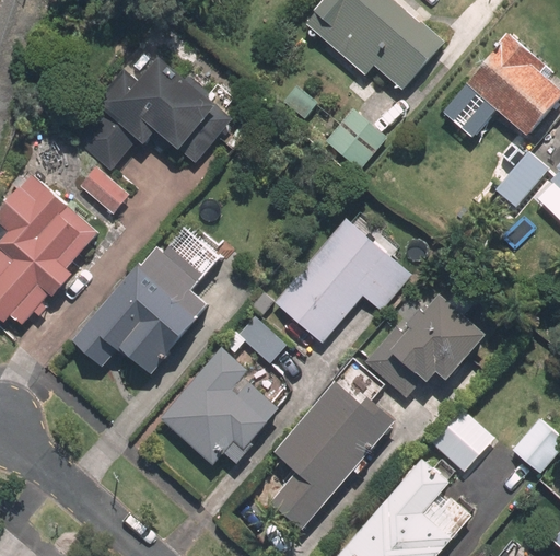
[(321,0),(302,22),(364,77),(372,67),(399,91),(443,42),(395,0),(321,0)]
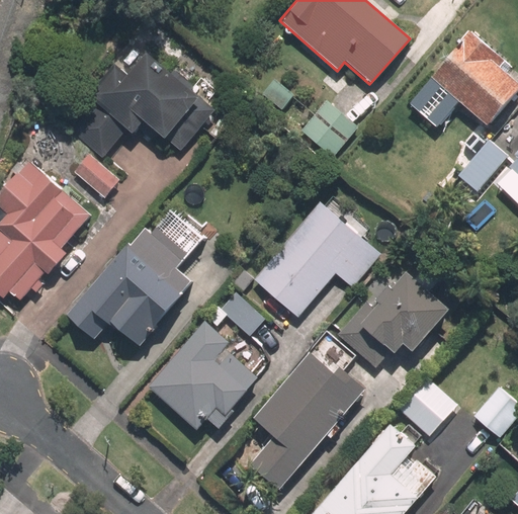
[(467,29),(428,77),(486,125),(517,87),(517,81),(502,68),(507,62),(467,29)]
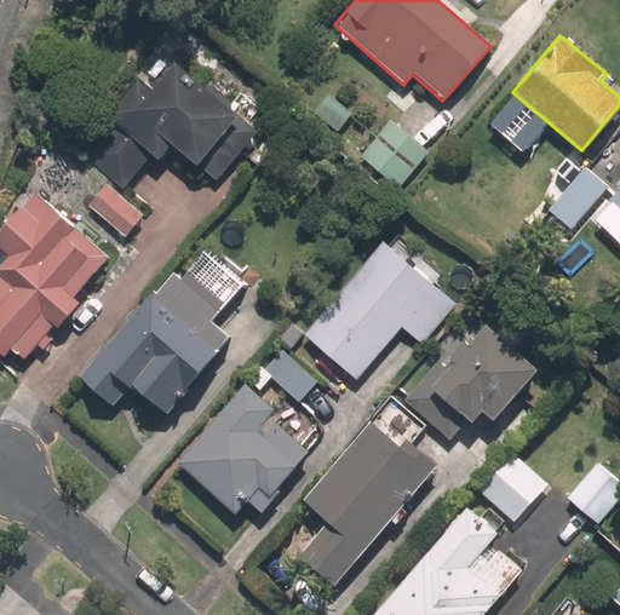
[(214,183),(258,128),(176,61),(149,93),(131,79),(108,108),(116,116),(86,154),(127,188),(150,160),(155,162),(170,145),(214,183)]
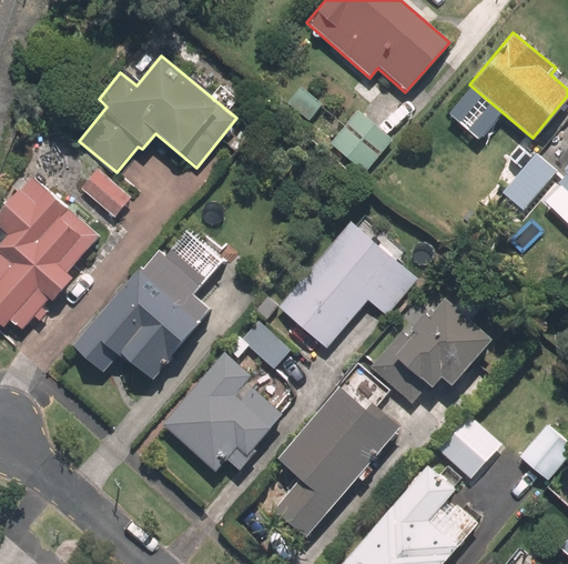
[(321,103),(300,87),(288,101),(310,118),(321,103)]
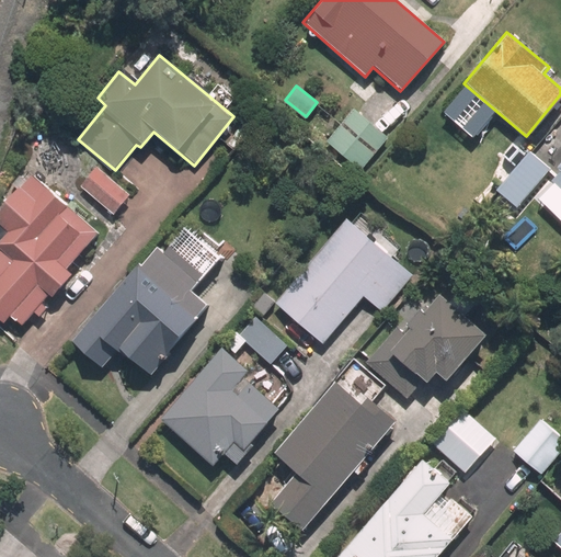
[(352,108),(324,141),(361,171),(388,137),(352,108)]
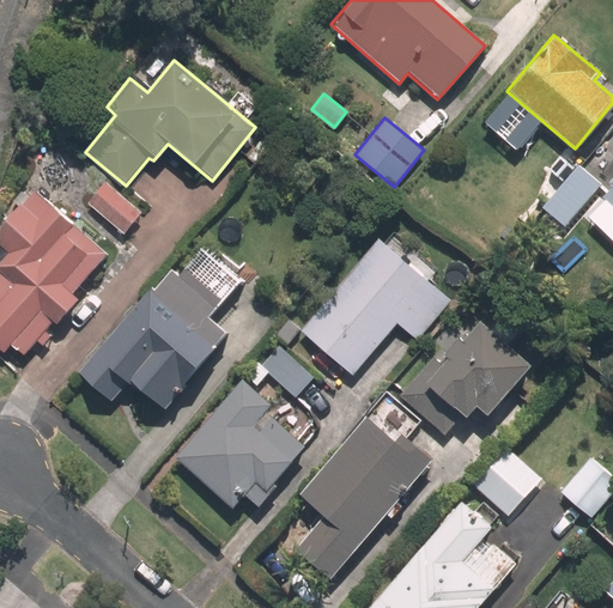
[(577,164),(540,210),(564,229),(601,183),(577,164)]
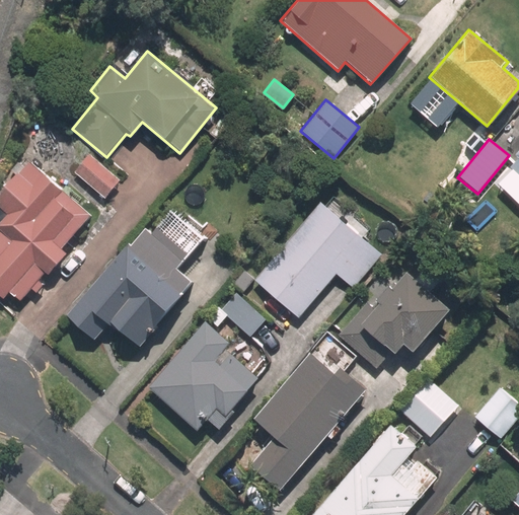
[(518,149),(506,163),(511,168),(495,186),(518,208),(518,149)]
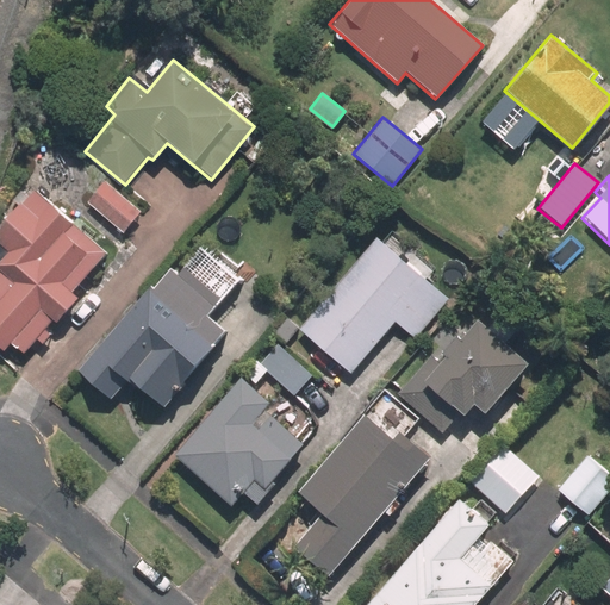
[(104,180),(86,201),(124,234),(143,211),(104,180)]
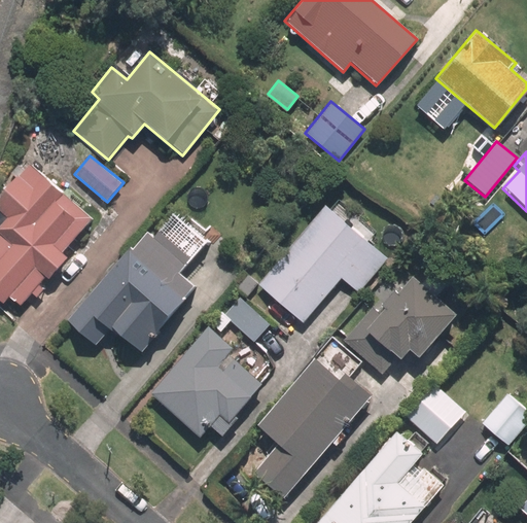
[(0,306),(7,298),(18,307),(30,292),(36,299),(71,260),(64,255),(94,221),(29,164),(0,196),(0,210),(6,216),(0,223),(0,306)]
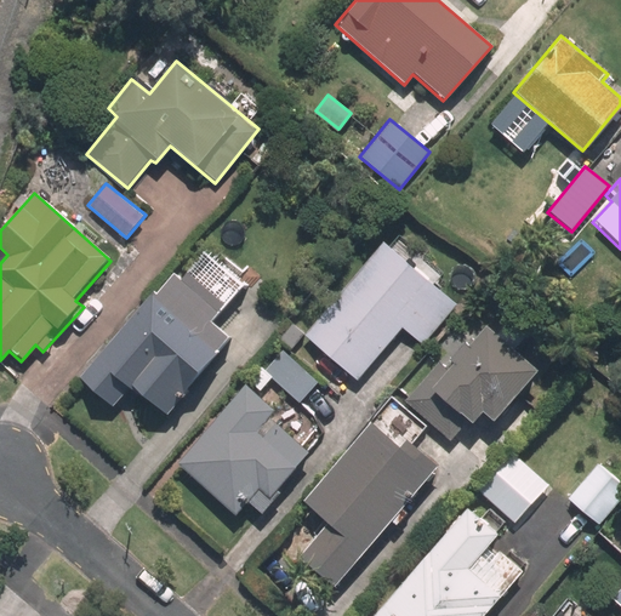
[(380,240),(302,335),(360,381),(402,330),(423,347),(459,303),(380,240)]
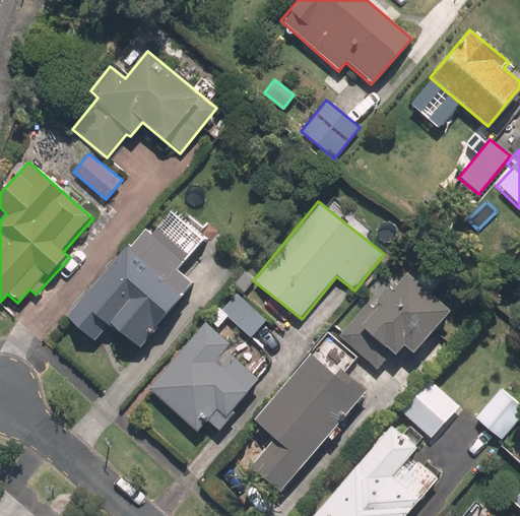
[(127,244),(64,317),(91,341),(107,323),(137,348),(193,284),(178,271),(209,235),(177,207),(152,237),(144,230),(130,247),(127,244)]
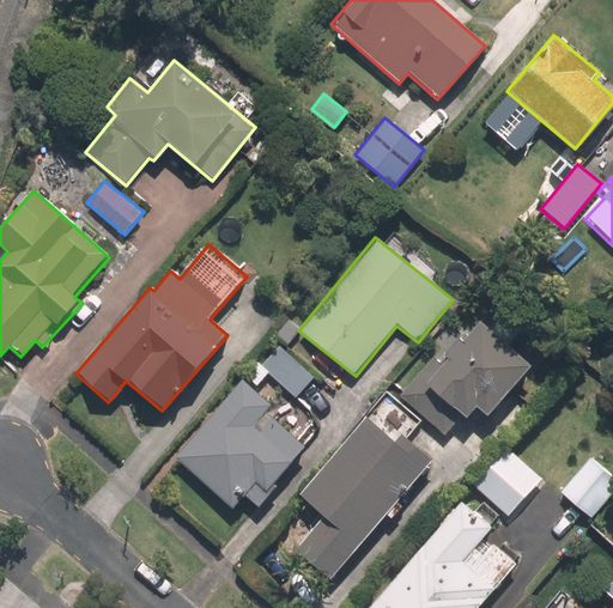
[(431,357),(398,397),(448,437),(471,408),(486,420),(528,368),(472,322),(438,363),(431,357)]
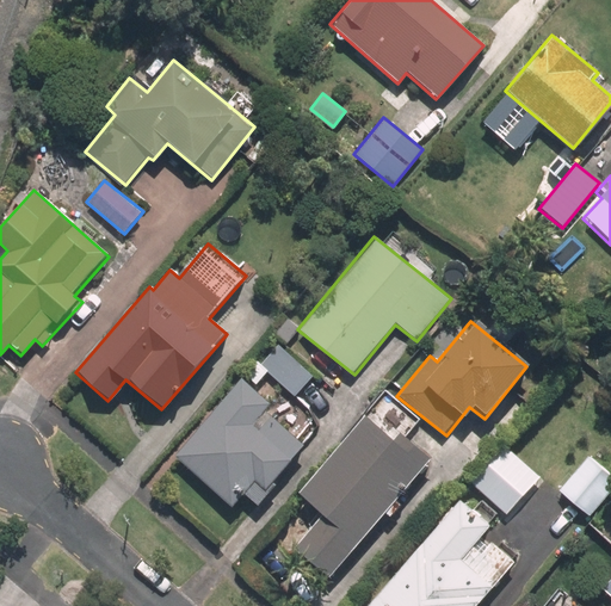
[(314,373),(272,338),(242,372),(257,384),(266,372),(294,397),(314,373)]
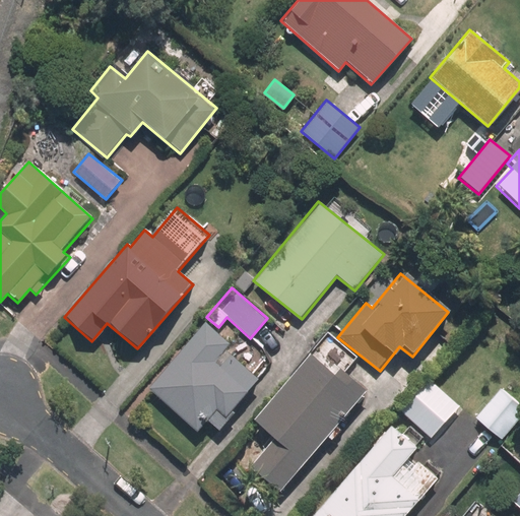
[(203,323),(147,388),(198,432),(207,422),(218,432),(261,382),(226,352),(232,346),(203,323)]
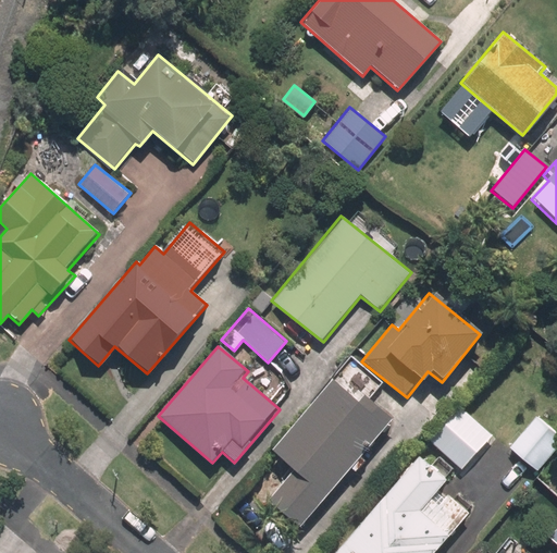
[(265,501),(297,529),(392,419),(363,395),(358,402),(332,379),(268,453),(291,472),(265,501)]
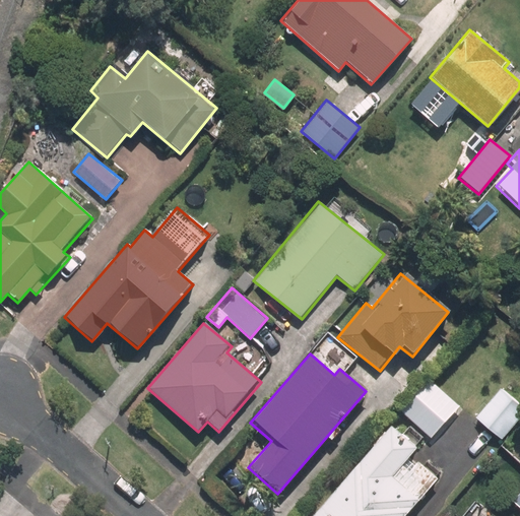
[(428,377),(399,409),(433,438),(460,405),(428,377)]
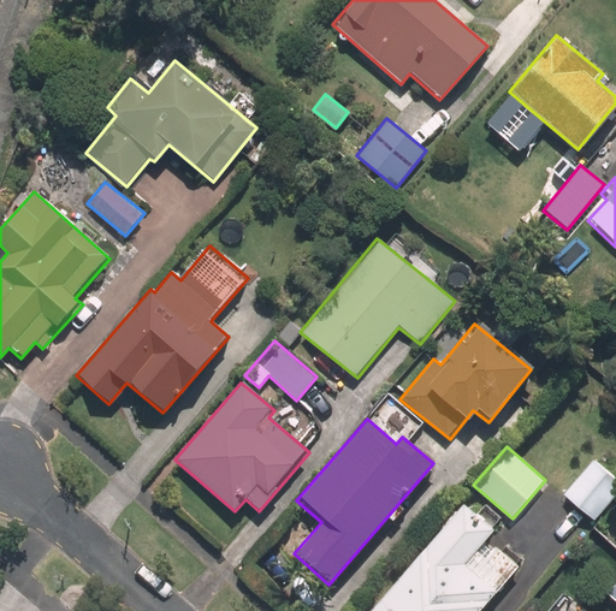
[(615,478),(592,458),(562,494),(594,520),(615,493),(615,478)]
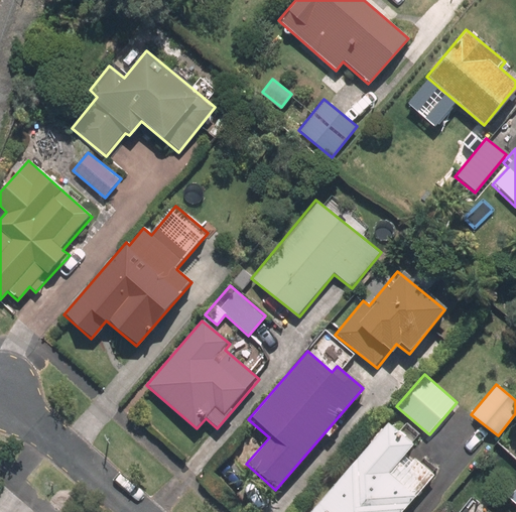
[(387,422),(309,511),(402,511),(439,470),(422,455),(417,461),(407,453),(414,444),(387,422)]
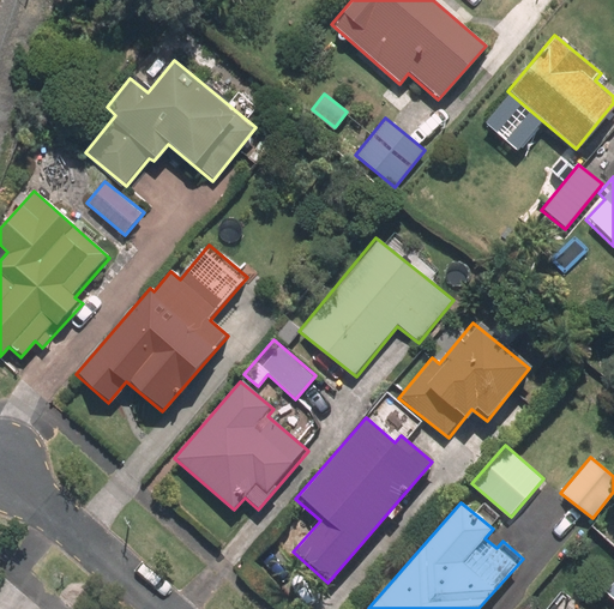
[(613,511),(601,526),(613,538),(613,511)]
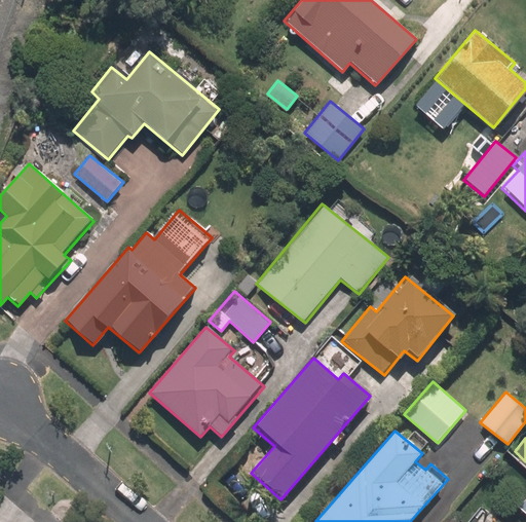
[(525,521),(525,501),(506,521),(525,521)]
